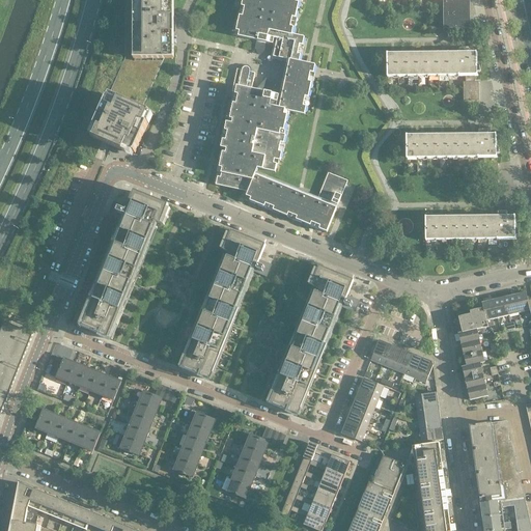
[(94,127),(90,136),(93,138),(123,151),(134,156),(135,154),(152,114),(150,113),(143,110),(174,42),(173,0),(124,0),(124,58),(107,98),(94,127)]
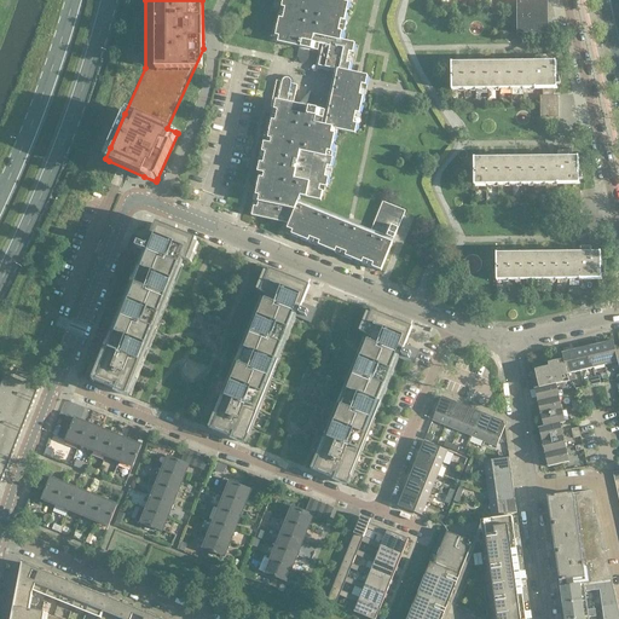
[(283,0),(282,7),(285,9),(283,19),(279,18),(276,36),(279,36),(278,42),(301,47),(299,57),(300,57),(300,58),(301,61),(302,63),(313,51),(318,52),(316,65),(313,67),(312,67),(312,70),(313,71),(314,73),(317,71),(318,69),(334,73),(325,111),(313,109),(314,100),(314,98),(313,96),(311,94),(300,106),(293,104),(298,85),(293,85),(293,82),(293,80),(290,77),(288,76),(285,76),(283,77),(282,80),(281,81),(277,81),(271,106),(275,108),(273,116),(277,117),(276,122),(272,121),(268,139),(272,140),(271,144),(265,143),(262,152),(266,154),(264,165),(260,163),(258,173),(265,174),(264,179),(260,178),(256,196),(260,197),(258,207),(254,207),(252,215),(289,224),(287,232),(308,241),(310,237),(319,242),(319,246),(335,252),(336,248),(347,253),(346,256),(362,262),(363,260),(374,264),(372,267),(381,271),(393,243),(392,243),(393,239),(394,239),(405,212),(382,202),(371,231),(350,223),(299,201),(301,197),(320,201),(323,192),(319,191),(320,186),(327,187),(328,178),(324,178),(327,167),(330,167),(333,157),(327,156),(328,151),(331,152),(335,134),(331,134),(333,128),(356,134),(357,125),(353,123),(356,113),(359,114),(366,84),(368,76),(348,73),(351,63),(347,63),(348,52),(353,52),(354,44),(340,40),(342,32),(339,32),(341,21),(345,21),(348,4),(345,3),(345,0),(283,0)]
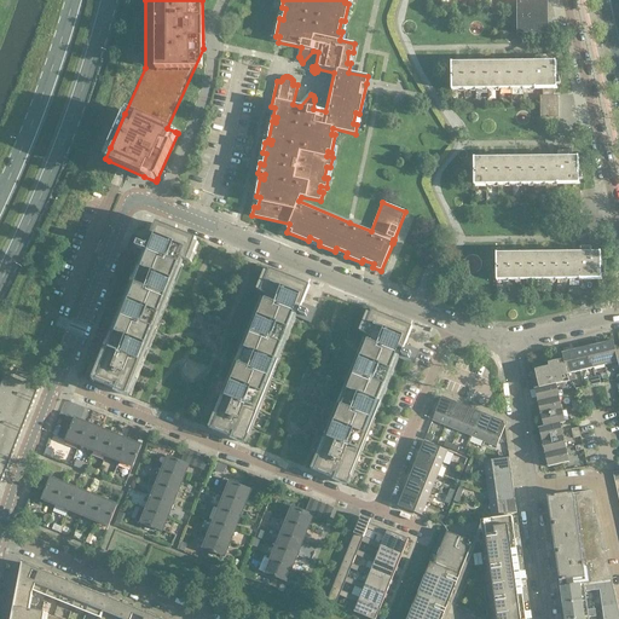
[(520,0),(518,0),(518,33),(545,33),(545,0),(531,0),(520,0)]
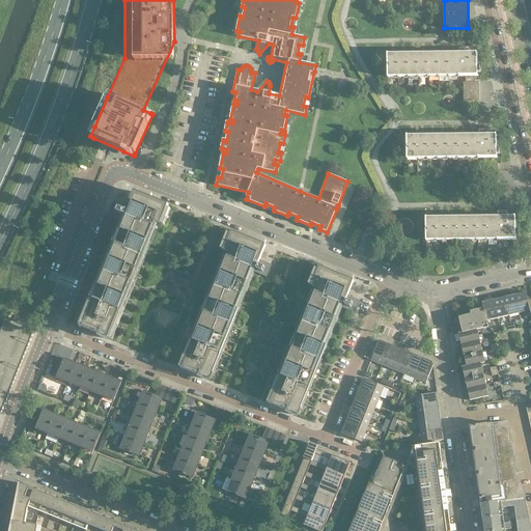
[(459,53),(388,54),(387,54),(387,77),(388,77),(466,76),(466,82),(476,82),(478,82),(478,81),(474,81),(474,76),(477,76),(477,75),(476,53),(475,53),(475,54),(468,54),(468,50),(459,50),(459,53)]
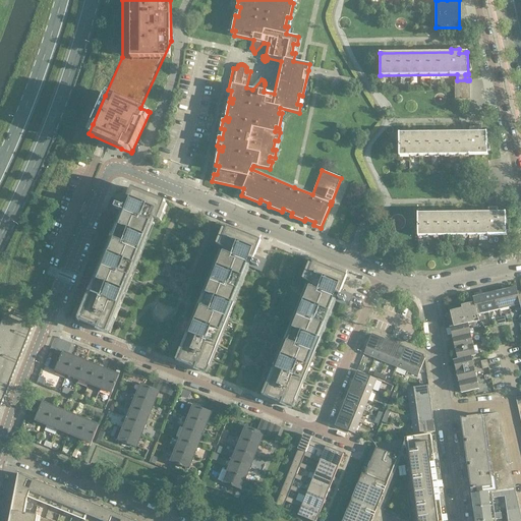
[(469,132),(399,133),(399,156),(400,156),(468,155),(475,155),(475,161),(484,161),(484,155),(487,155),(487,154),(486,154),(486,132),(485,132),(478,132),(478,129),(469,129),(469,132)]
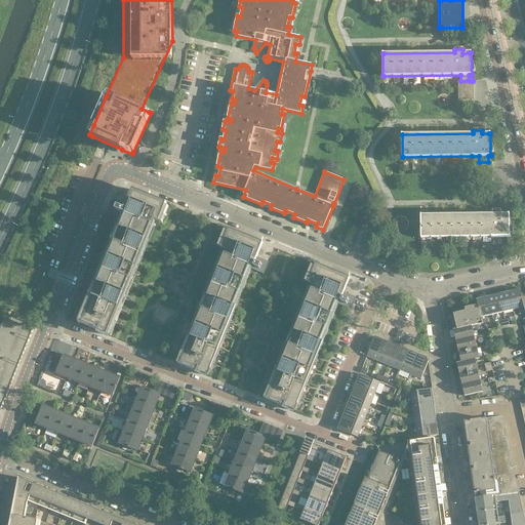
[(108,334),(111,336),(133,281),(132,281),(155,227),(157,221),(159,223),(166,204),(132,190),(126,206),(113,201),(109,211),(122,216),(101,269),(81,317),(79,324),(107,335),(108,334)]
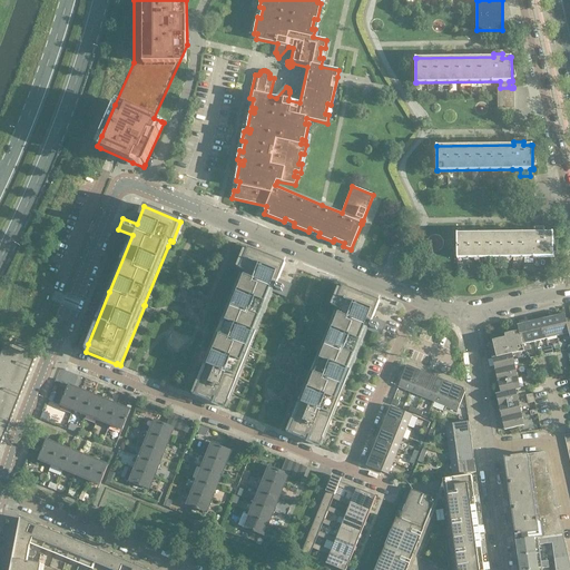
[(534,233),(457,234),(458,258),(469,258),(532,257),(553,257),(553,256),(552,233),(544,233),(544,229),(534,229),(534,233)]
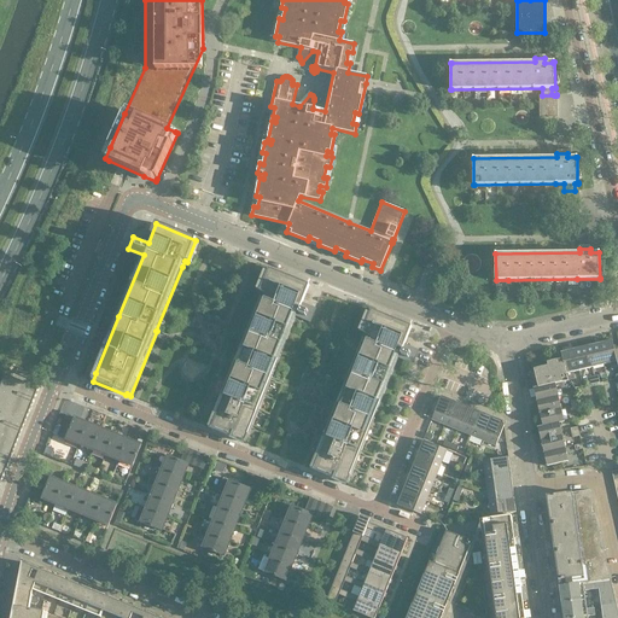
[(272,270),(269,269),(260,292),(263,293),(234,362),(208,427),(211,429),(245,443),(248,435),(249,436),(272,378),(296,318),(309,322),(314,310),(301,304),(309,285),(272,270)]
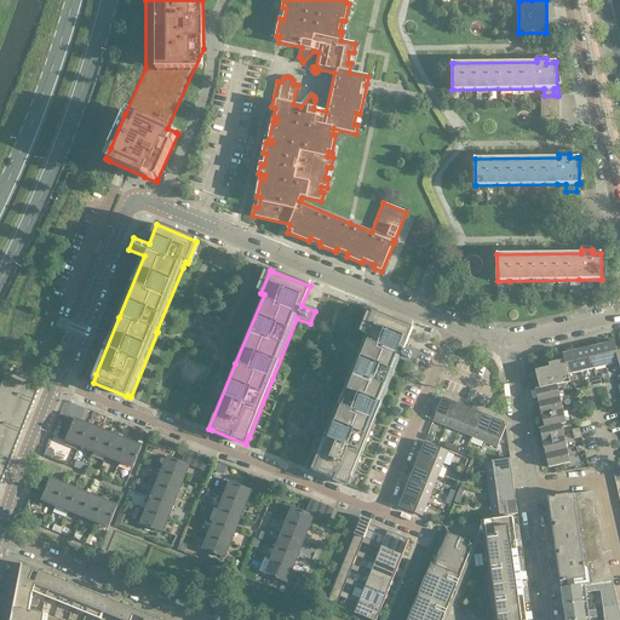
[(315,472),(349,486),(351,478),(352,478),(375,420),(400,360),(413,365),(418,352),(405,348),(413,328),(372,311),(363,334),(366,336),(338,405),(337,405),(311,470),(315,472)]
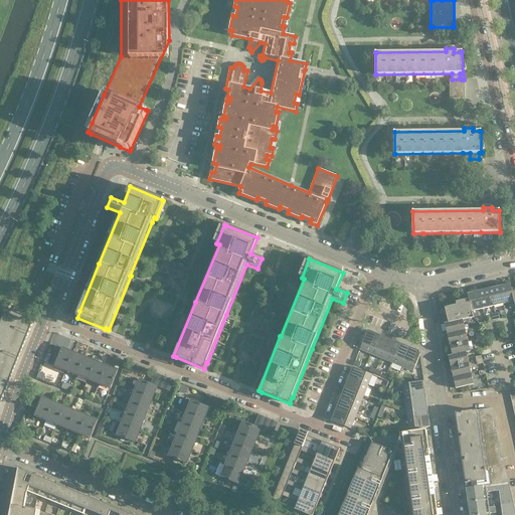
[(510,284),(499,286),(503,304),(508,303),(510,309),(514,307),(514,303),(514,301),(512,294),(513,294),(512,289),(510,284)]
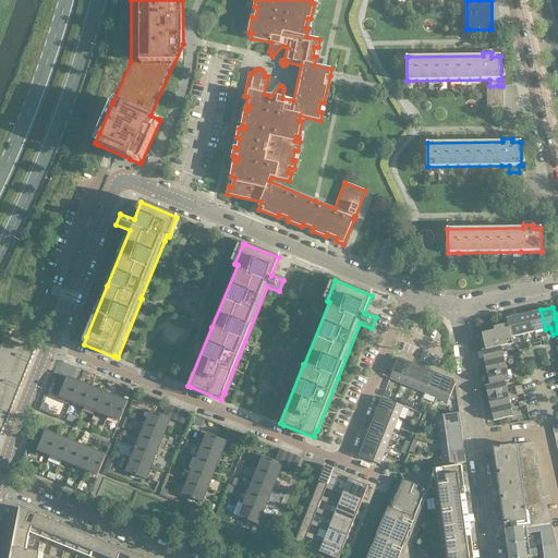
[(541,310),(530,313),(534,331),(545,329),(541,310)]
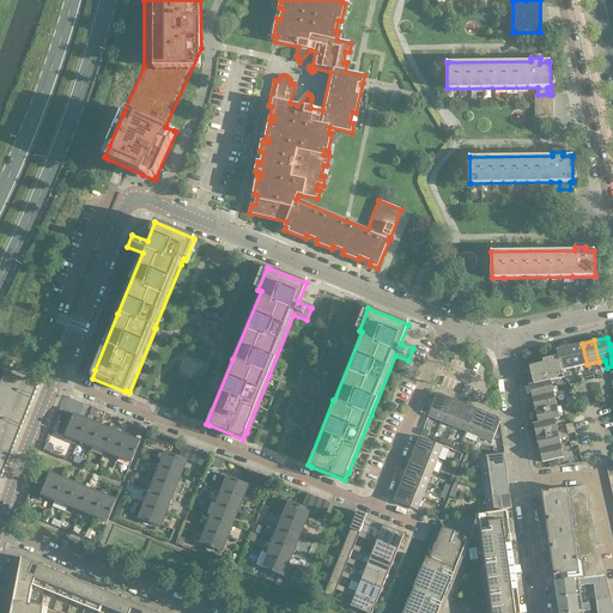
[(582,344),(570,346),(575,368),(587,364),(582,344)]
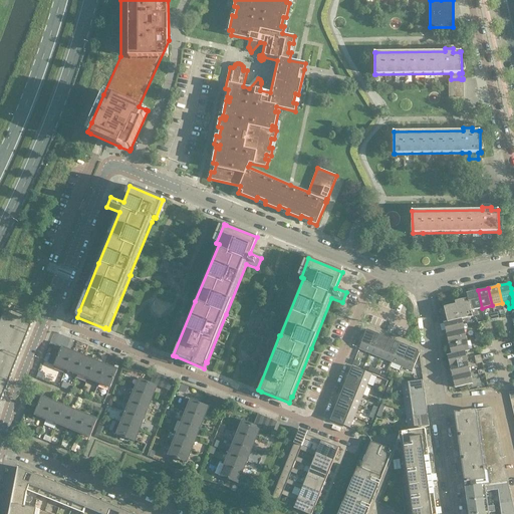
[(467,293),(468,298),(472,316),(478,315),(477,309),(482,308),(478,290),(467,293)]
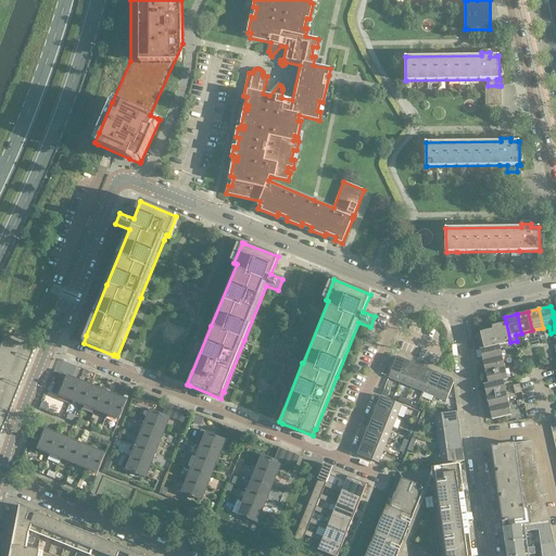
[(493,329),(480,332),(484,349),(500,345),(506,343),(510,342),(506,323),(492,326),(493,329)]
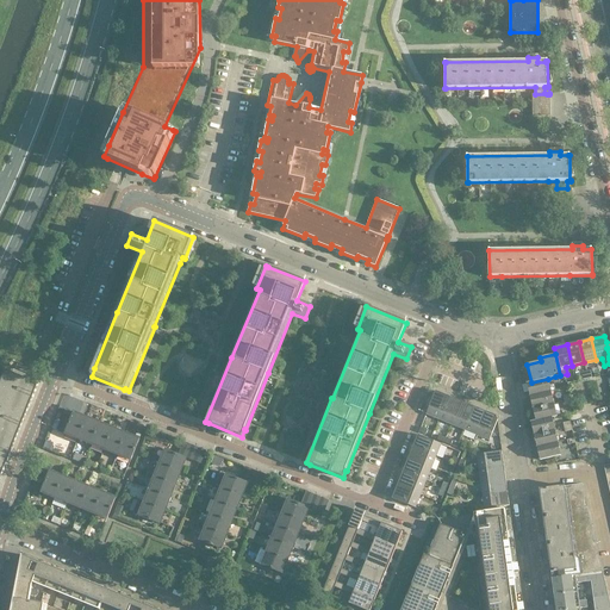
[(38,384),(5,371),(0,380),(0,474),(1,475),(38,384)]
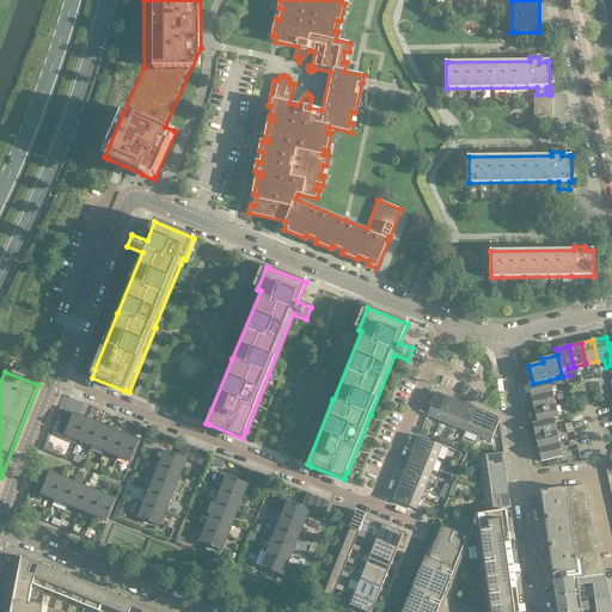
[(531,391),(532,398),(554,393),(551,386),(558,385),(557,378),(550,380),(533,384),(534,390),(531,391)]
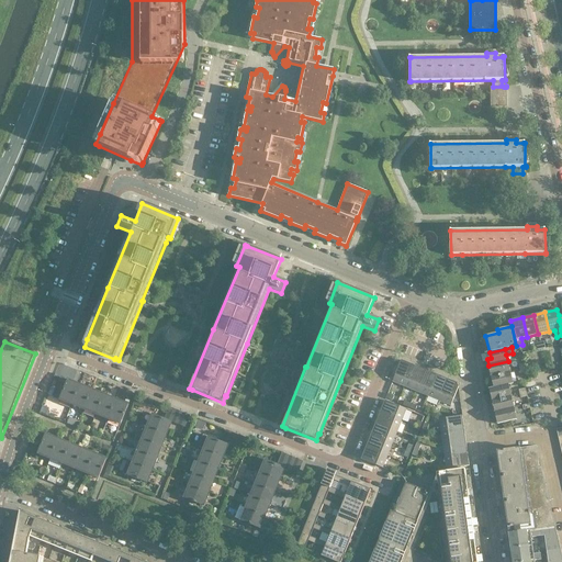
[(401,360),(392,381),(404,386),(413,364),(401,360)]
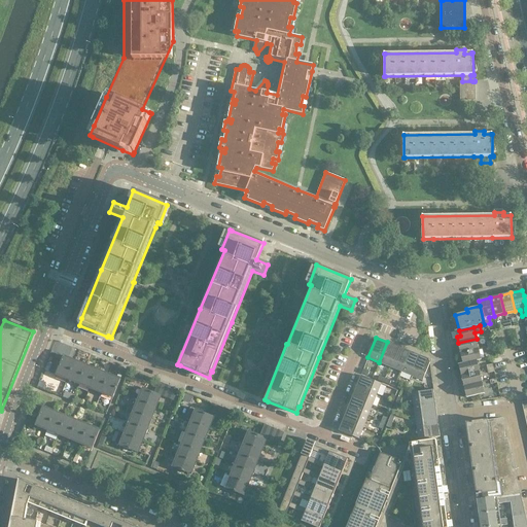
[(477,339),(458,343),(460,353),(479,349),(477,339)]
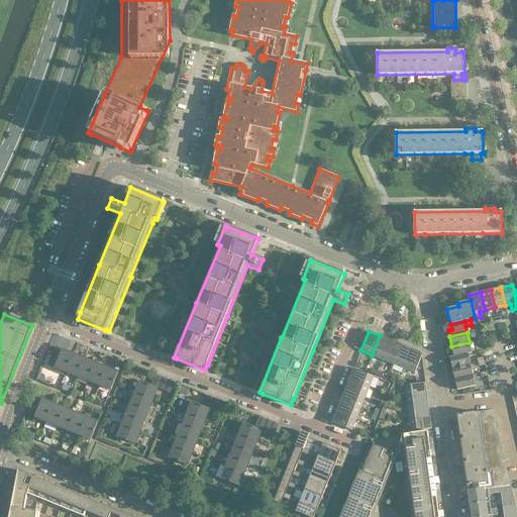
[(391,340),(380,335),(372,355),(383,359),(391,340)]
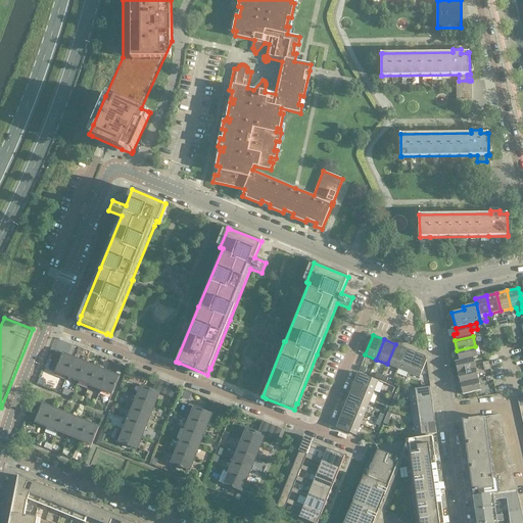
[(395,344),(387,364),(396,368),(405,348),(395,344)]
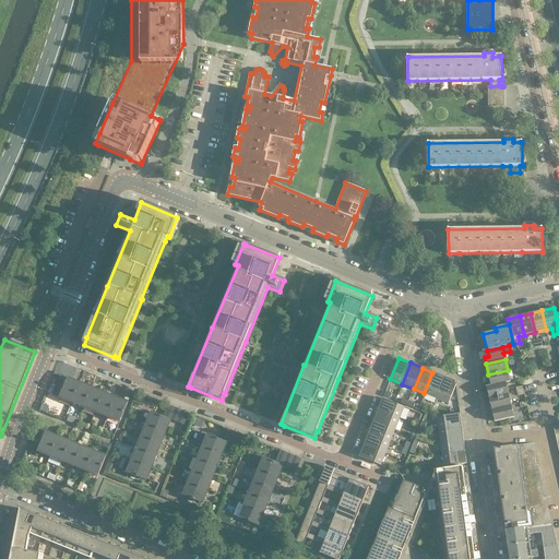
[(508,370),(488,375),(490,385),(506,382),(510,381),(508,370)]
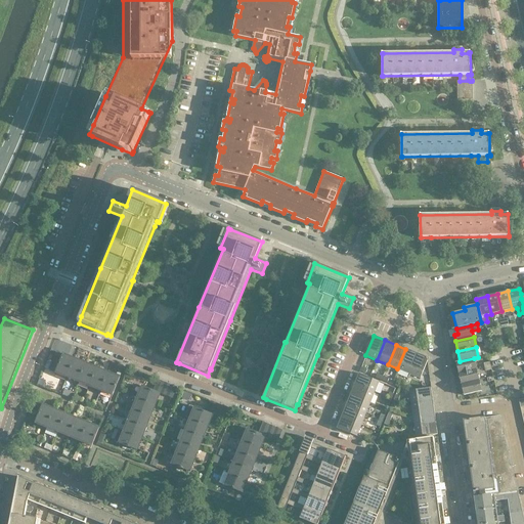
[(405,349),(397,368),(407,373),(416,352),(405,349)]
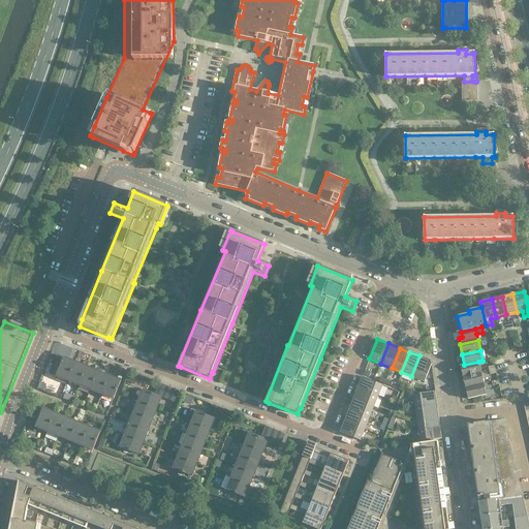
[(52,368),(50,374),(68,381),(75,363),(57,355),(53,367),(52,368)]
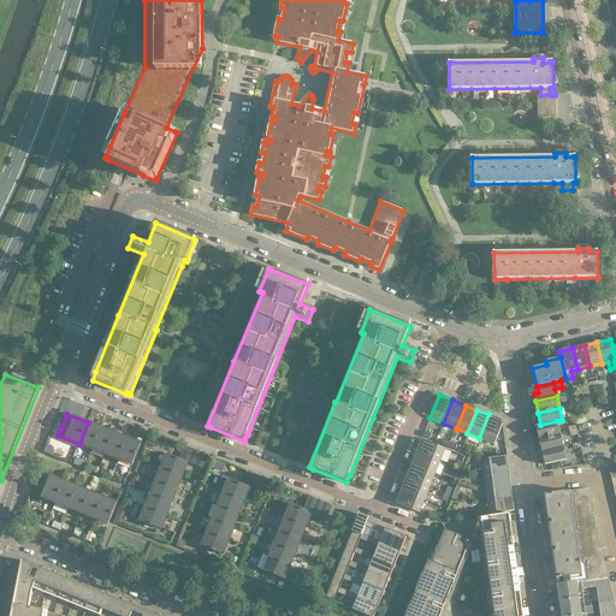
[(502,420),(489,414),(479,438),(495,444),(503,425),(502,421),(502,420)]
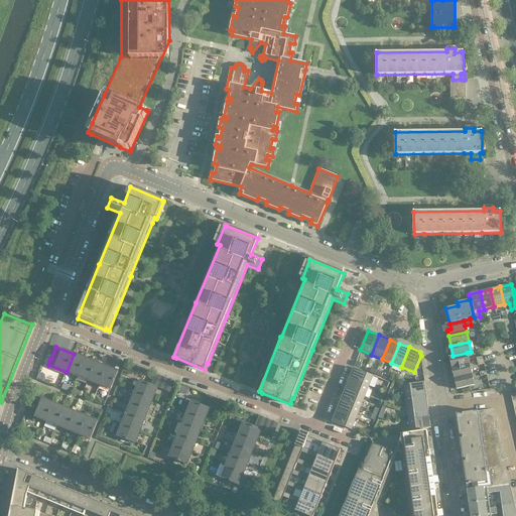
[(449,357),(452,368),(470,364),(467,353),(453,356),(449,357)]
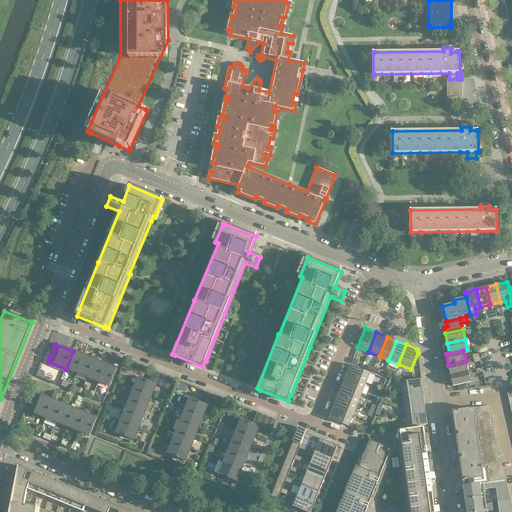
[(73,351),(66,369),(77,373),(84,355),(73,351)]
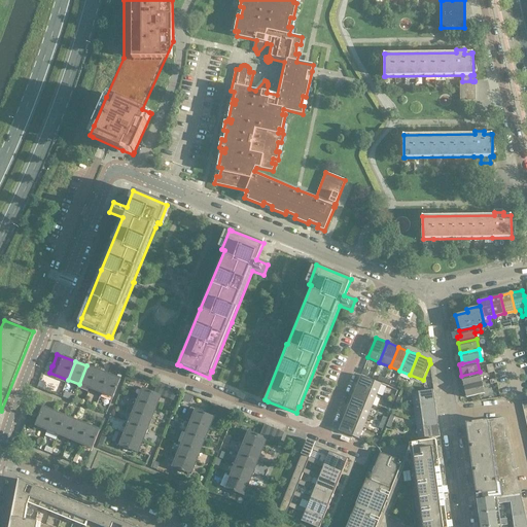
[(98,371),(86,365),(79,384),(91,389),(98,371)]
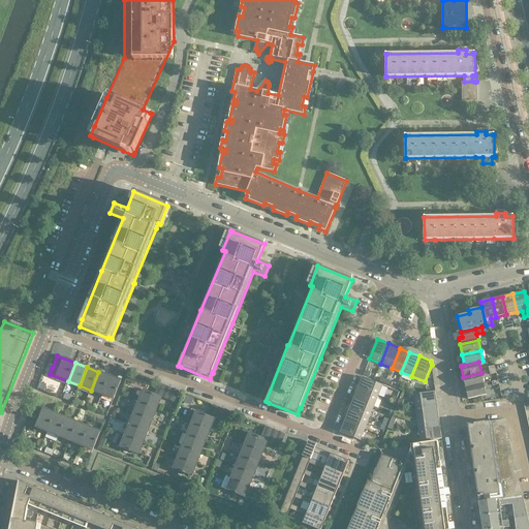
[(110,376),(98,372),(91,391),(102,395),(110,376)]
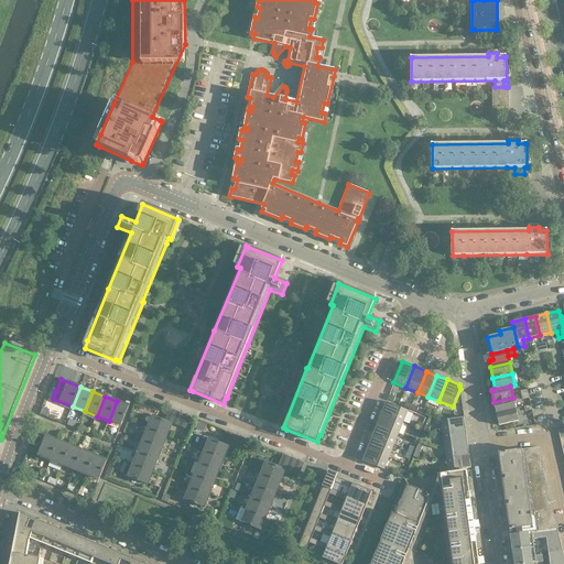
[(513,398),(494,402),(497,414),(516,410),(513,398)]
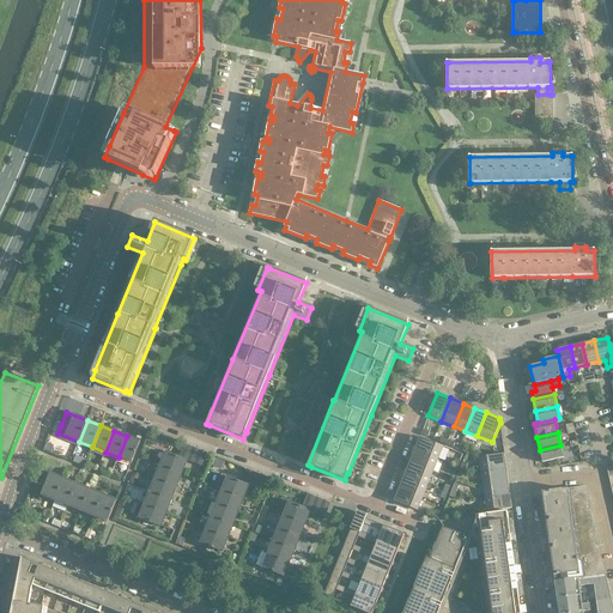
[(140,441),(127,436),(119,457),(132,462),(140,441)]
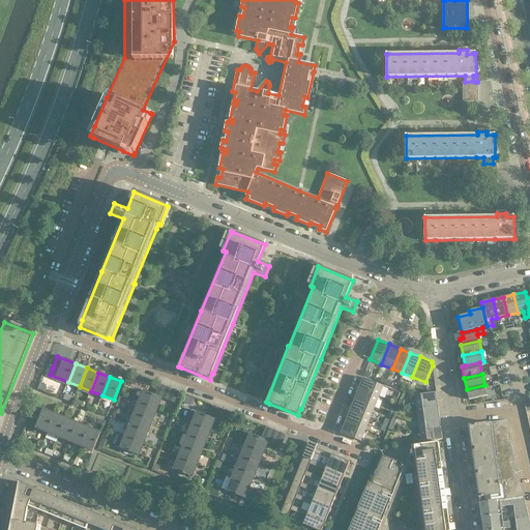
[(129,377),(127,383),(135,386),(137,380),(129,377)]
